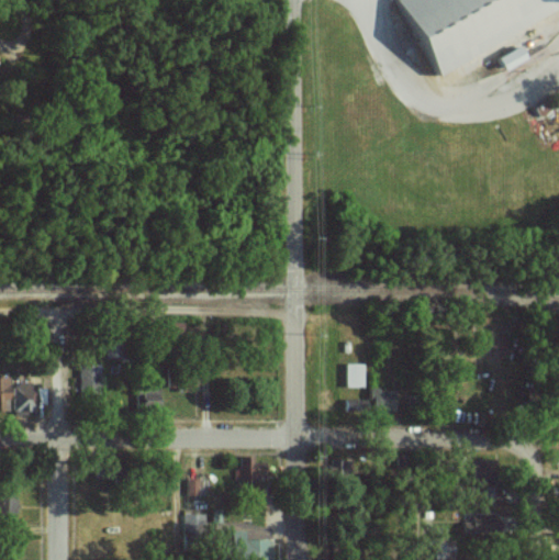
[(405,0),(558,0),(558,12),(449,77),(405,0)]
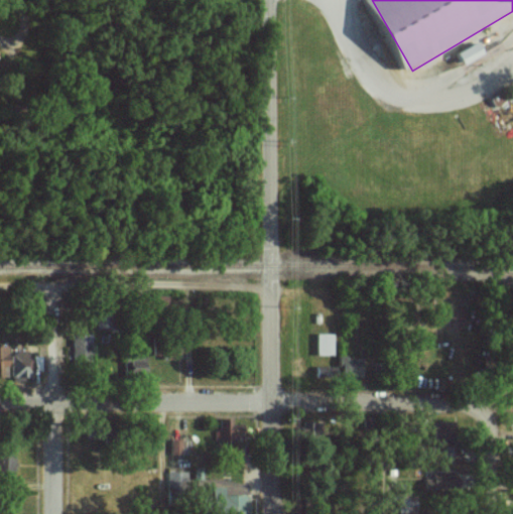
[(483,57),(478,45),(457,53),(462,66),(483,57)]
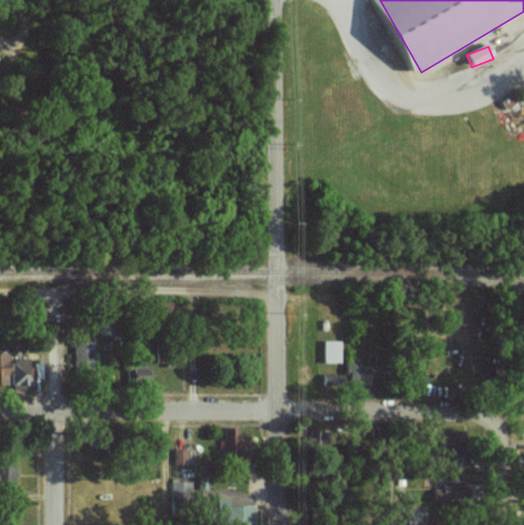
[(342,342),(325,342),(325,363),(342,363),(342,342)]
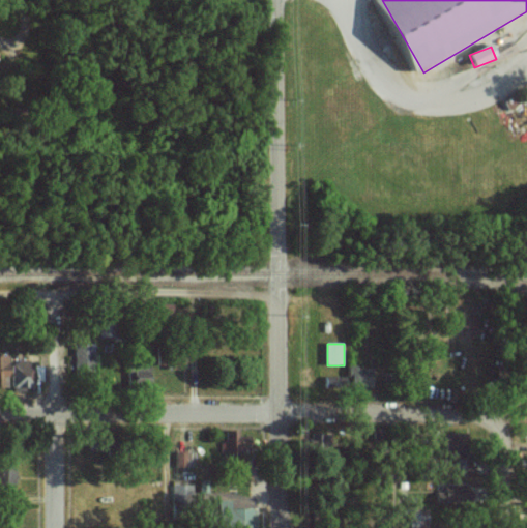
[(76,346),(77,377),(96,377),(95,346),(76,346)]
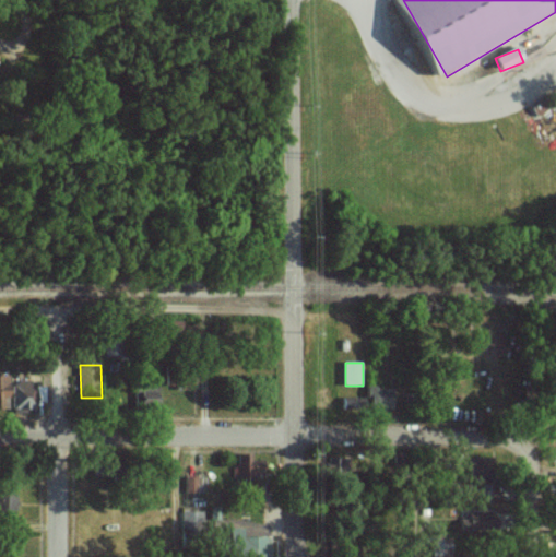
[(0,410),(11,410),(10,376),(0,375),(0,410)]
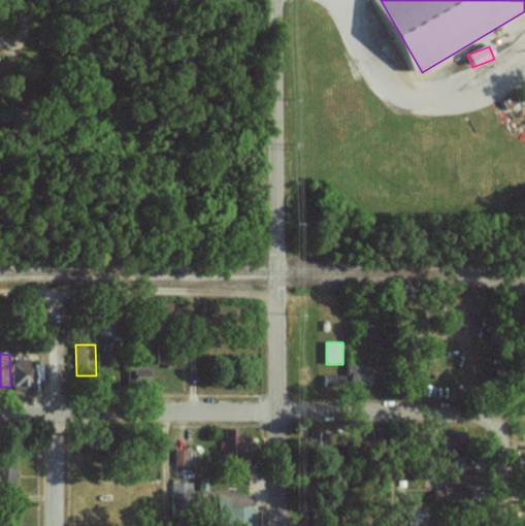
[(188,363),(188,354),(168,355),(168,369),(179,369),(179,363),(188,363)]
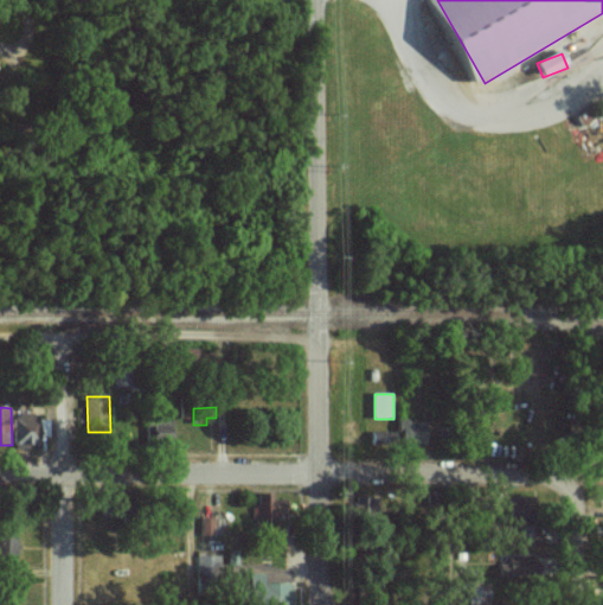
[(15,415),(15,445),(38,445),(39,416),(15,415)]
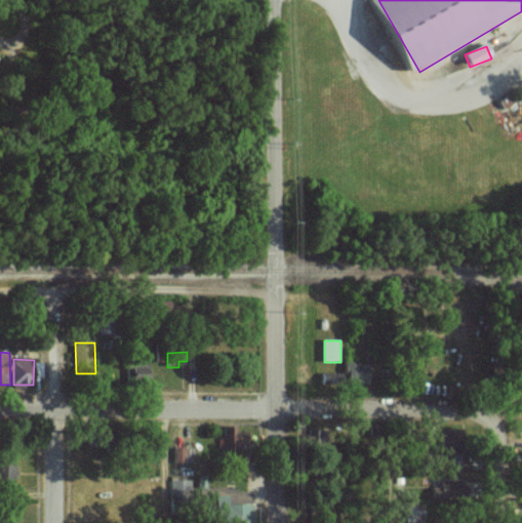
[(129,379),(148,379),(149,360),(130,359),(129,379)]
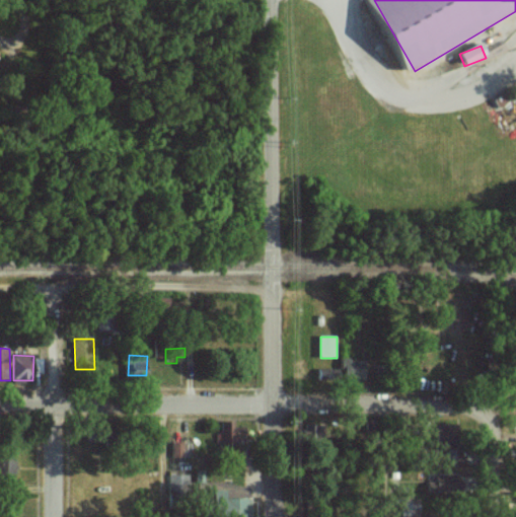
[(365,381),(366,357),(343,357),(343,380),(365,381)]
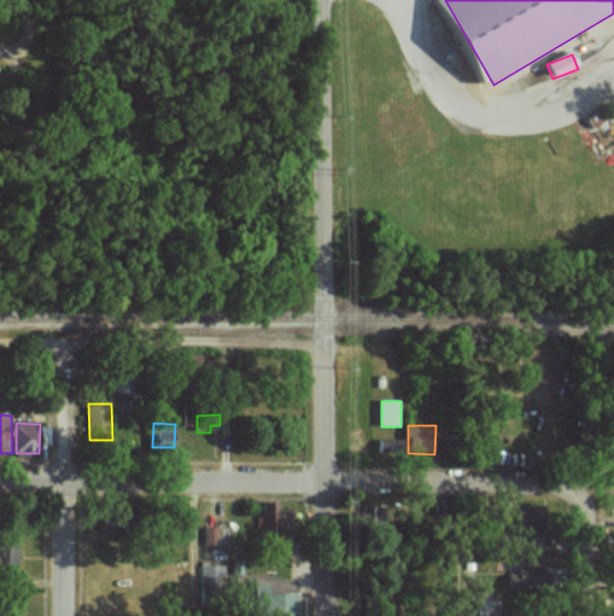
[(285,503),(262,503),(261,529),(284,530),(285,503)]
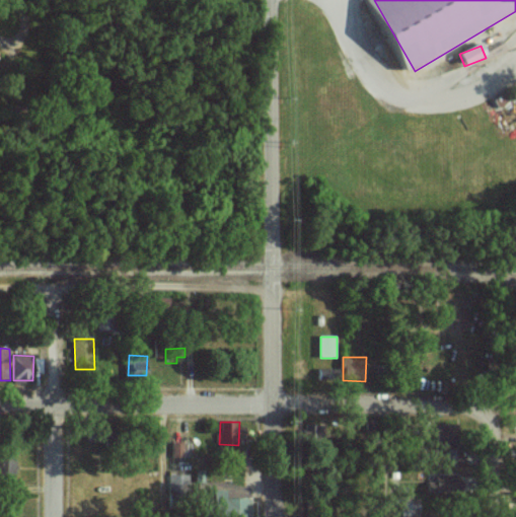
[(323,425),(304,426),(305,444),(323,443),(323,425)]
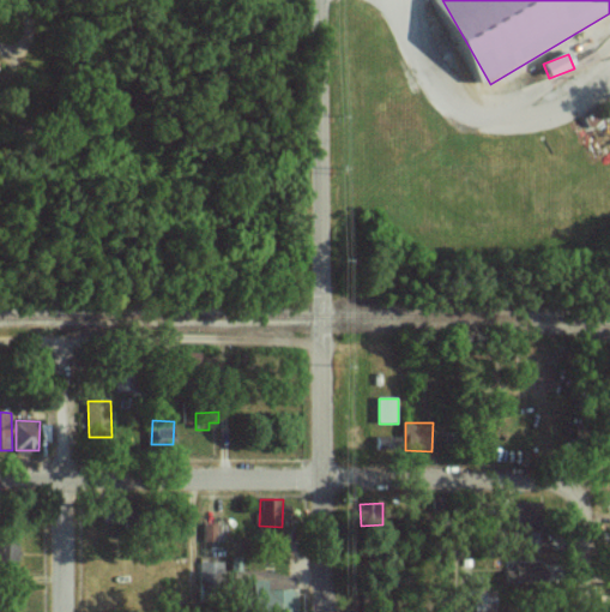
[(206,543),(219,543),(218,525),(206,525),(206,543)]
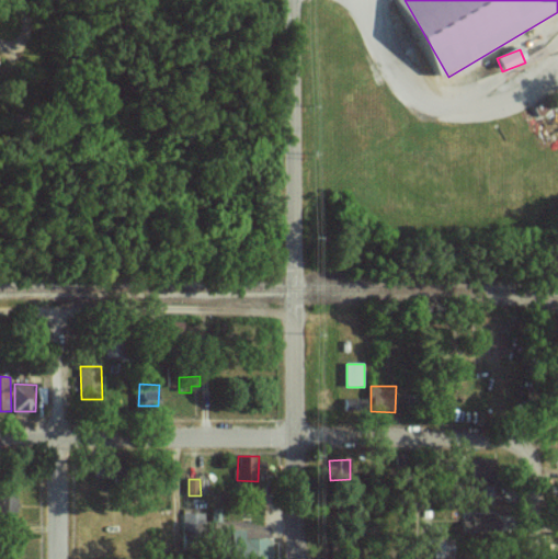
[(0,515),(18,516),(19,492),(0,491),(0,515)]
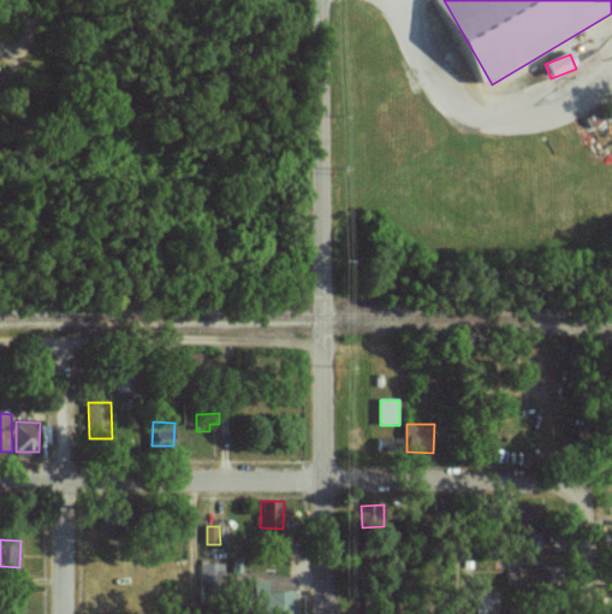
[(509,573),(509,585),(538,585),(536,565),(518,565),(518,573),(509,573)]
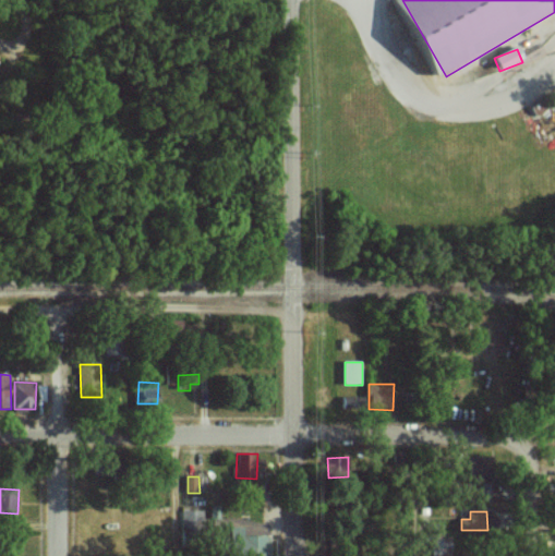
[(231,528),(232,554),(252,553),(252,555),(266,555),(267,546),(256,546),(256,538),(246,539),(245,527),(231,528)]
